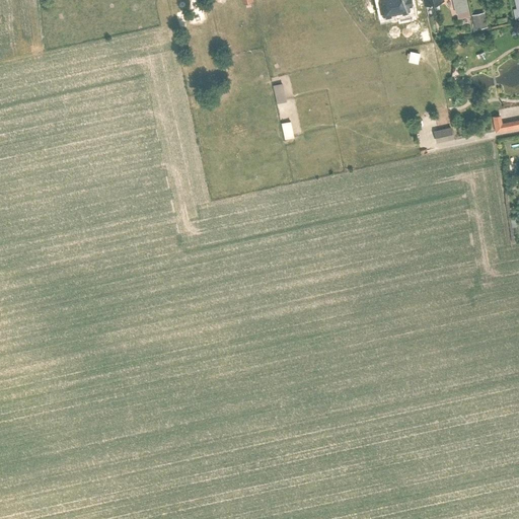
[(466,0),(453,0),(456,13),(469,10),(466,0)]
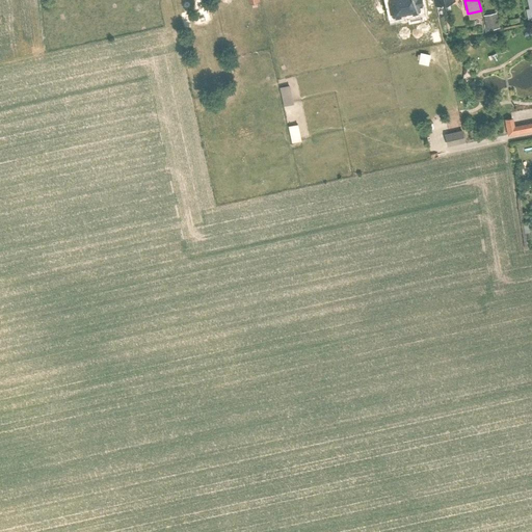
[(484,14),(486,29),(499,27),(497,11),(484,14)]
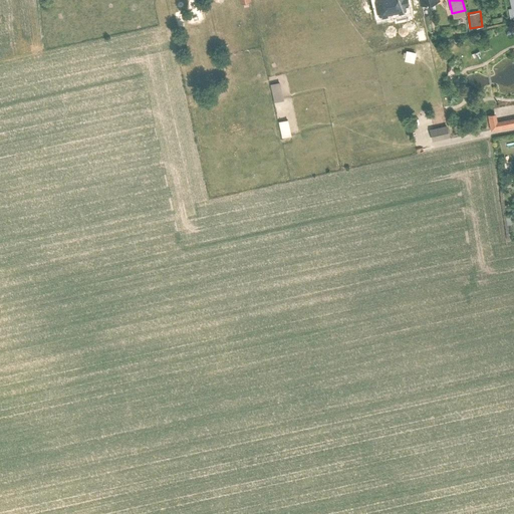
[(406,50),(404,60),(414,61),(415,51),(406,50)]
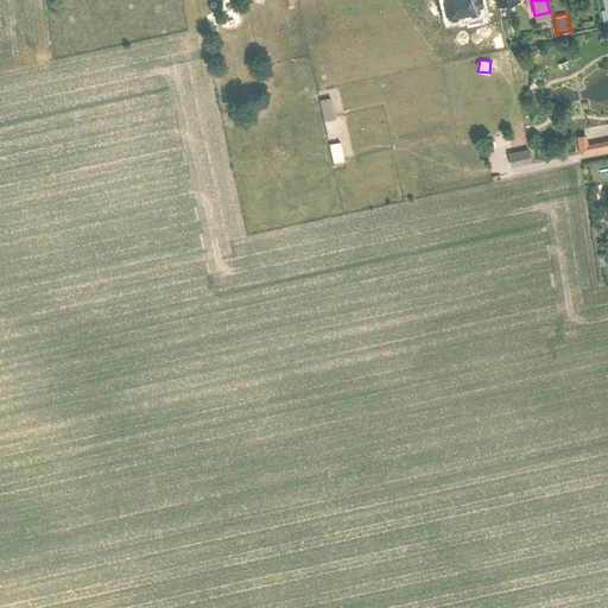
[(330,95),(318,99),(324,120),(336,116),(330,95)]
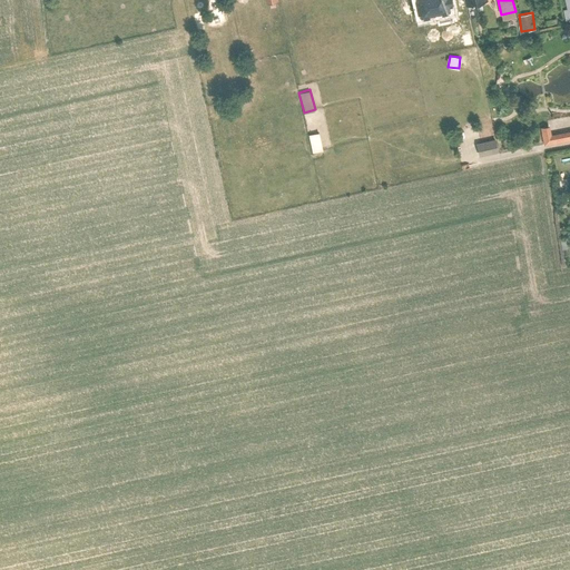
[(549,124),(540,126),(543,144),(569,138),(569,131),(551,136),(549,124)]
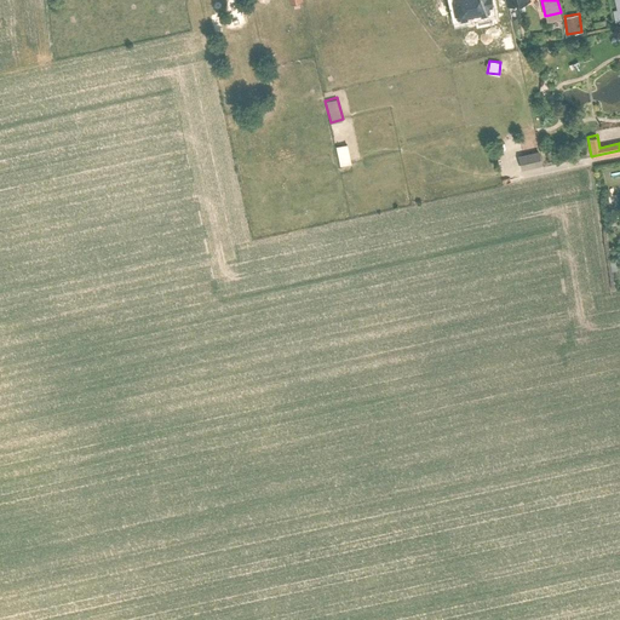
[(339,165),(351,162),(346,143),(336,145),(339,165)]
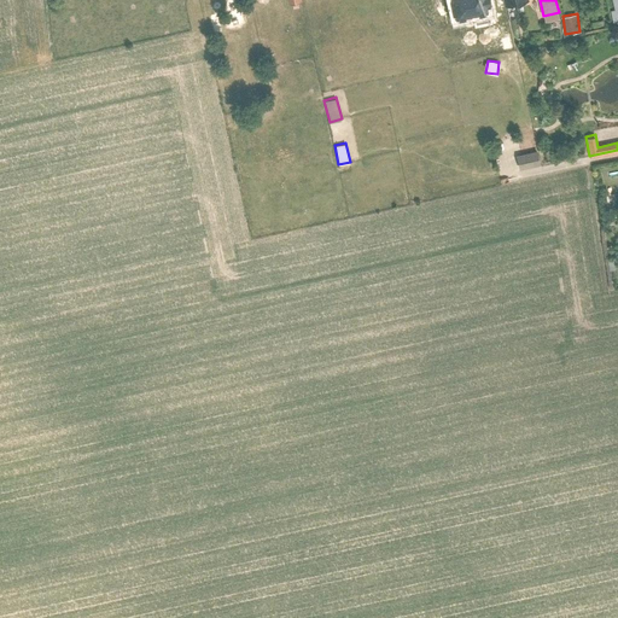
[(535,149),(514,155),(518,168),(540,163),(535,149)]
